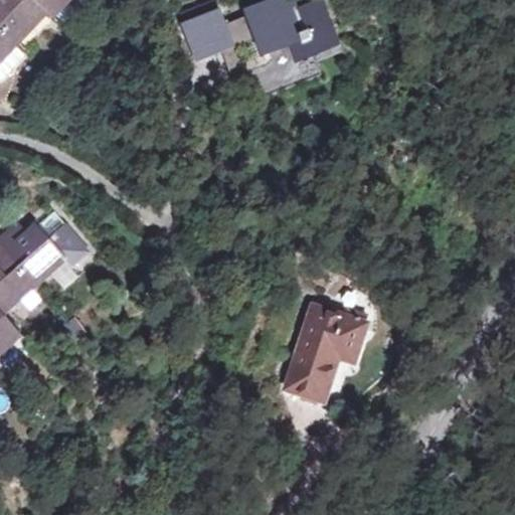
[(0,0),(0,60),(15,45),(47,12),(52,16),(67,0),(0,0)]
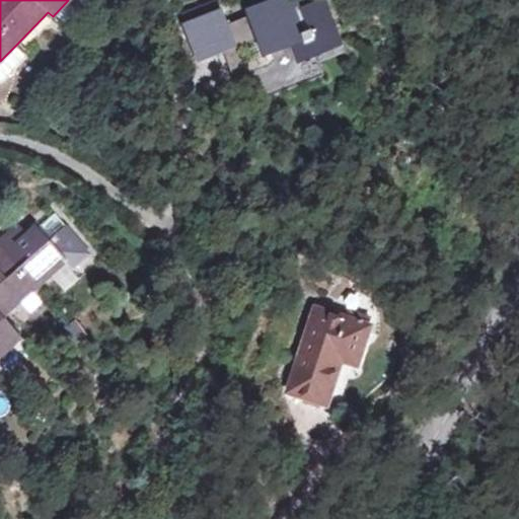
[(187,25),(192,40),(218,29),(223,42),(233,38),(256,28),(261,38),(267,54),(292,45),(299,61),(343,45),(326,0),(300,9),(296,0),(276,0),(250,10),(252,16),(227,26),(223,12),(187,25)]
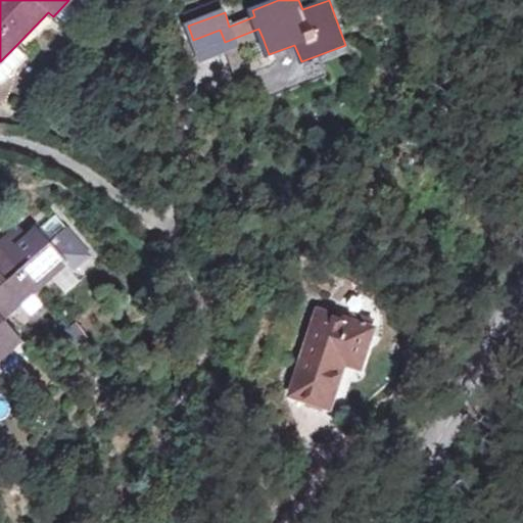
[(235,38),(238,47),(263,38),(258,29),(235,38)]
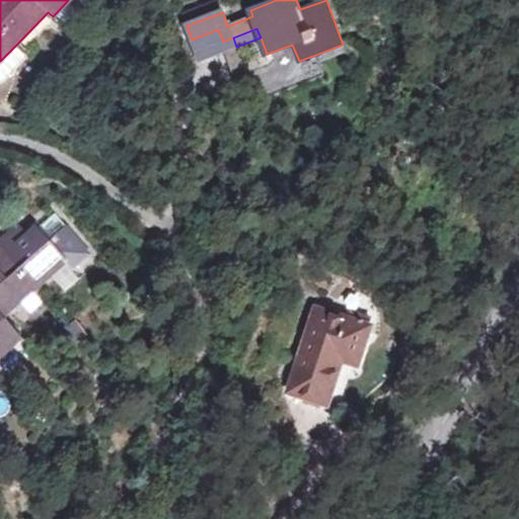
[(218,29),(192,40),(199,58),(225,48),(223,42),(218,29)]
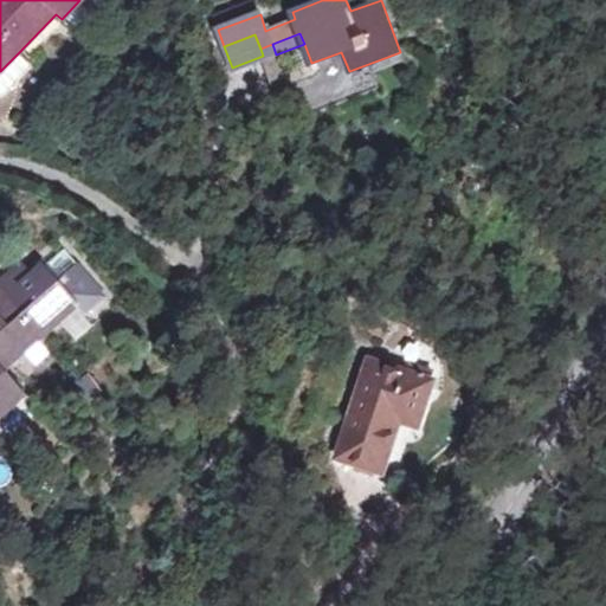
[(260,49),(263,56),(275,89),(287,84),(276,55),(272,44),(260,49)]
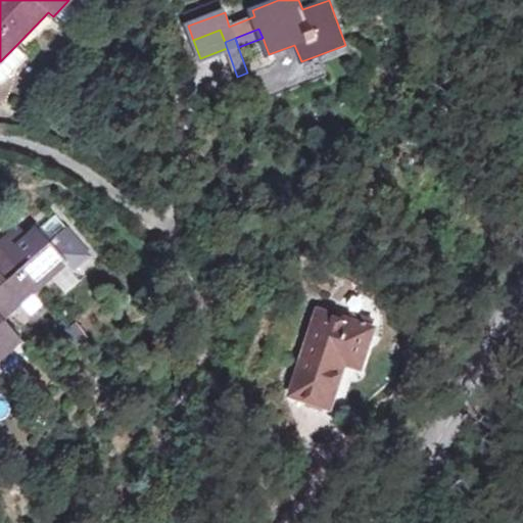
[(27,56),(15,46),(0,61),(0,80),(2,82),(27,56)]
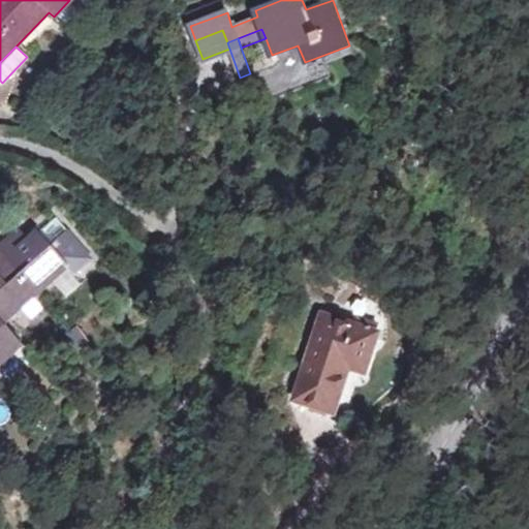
[(56,218),(40,231),(56,250),(61,247),(57,242),(68,231),(56,218)]
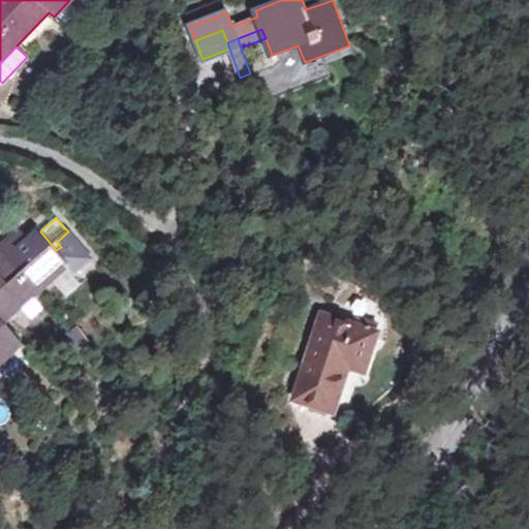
[(56,250),(40,231),(30,241),(21,228),(0,246),(0,364),(23,344),(4,322),(68,267),(75,275),(93,259),(68,231),(57,242),(61,247),(56,250)]
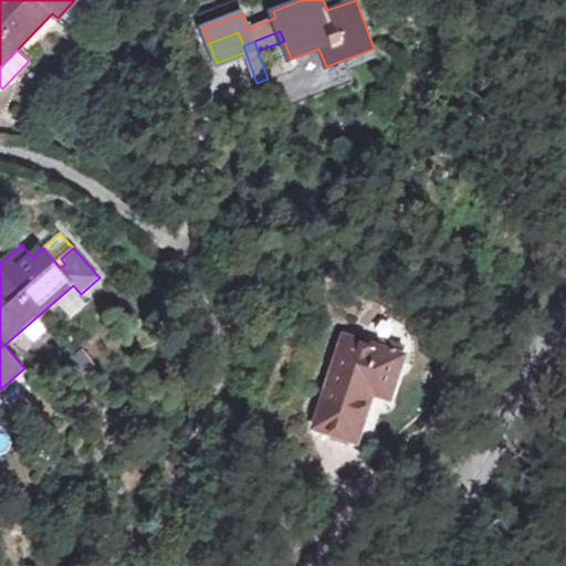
[(402,356),(344,336),(315,425),(357,438),(369,399),(365,398),(368,389),(389,397),(402,356)]
